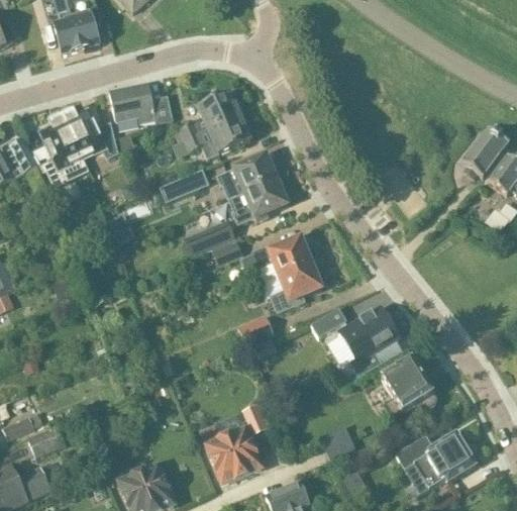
[(54,0),(60,20),(54,21),(63,54),(81,47),(72,16),(68,0),(54,0)]
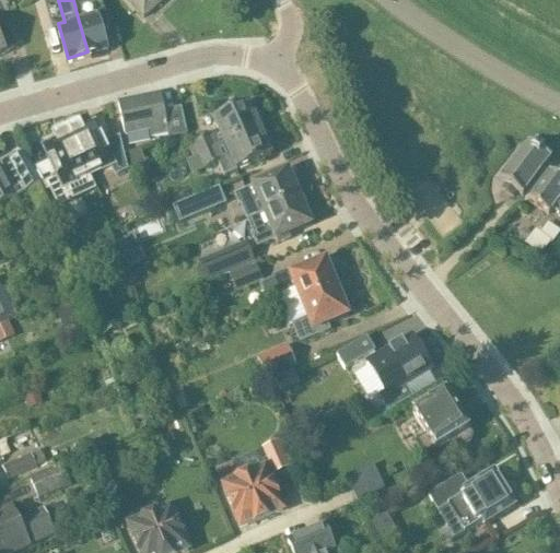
[(73,0),(78,18),(88,51),(108,46),(102,26),(109,24),(102,0),(73,0)]
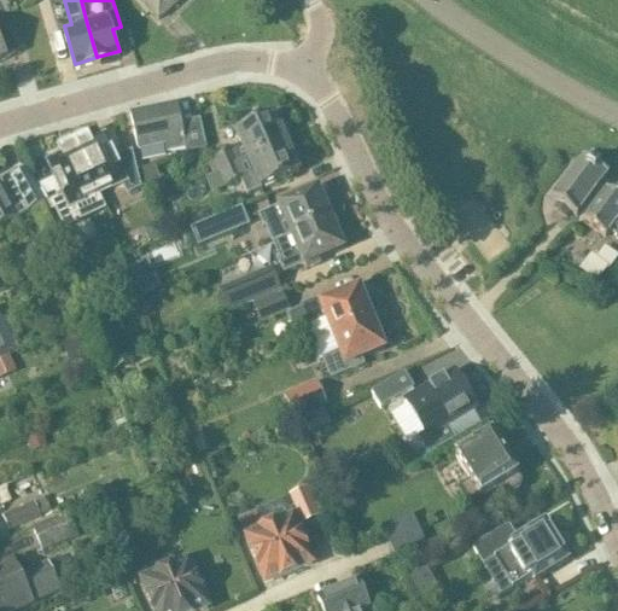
[(147,0),(159,13),(174,0),(147,0)]
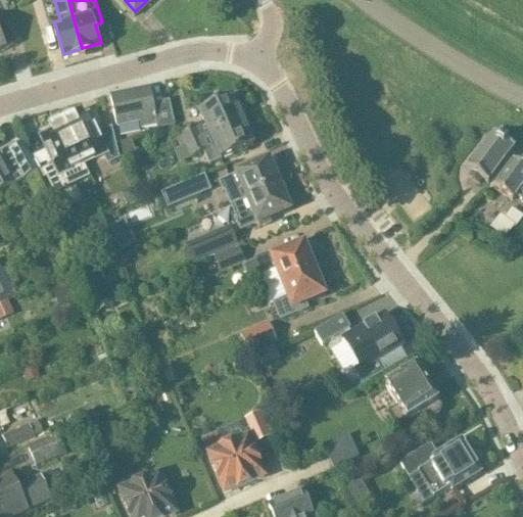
[(0,1),(0,47),(6,45),(5,44),(17,38),(0,1)]
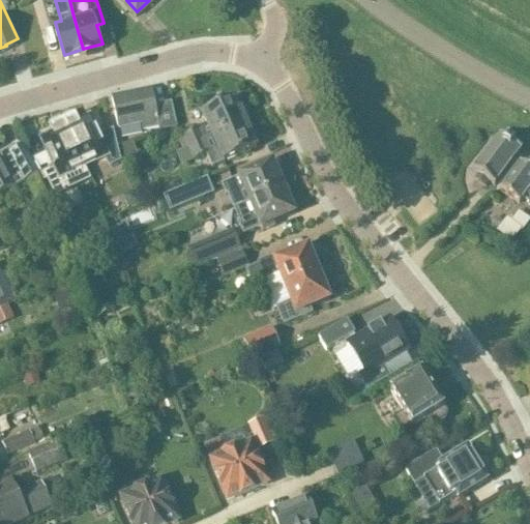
[(152,84),(112,92),(118,123),(141,118),(143,125),(159,121),(160,124),(162,124),(176,121),(172,98),(156,102),(152,84)]
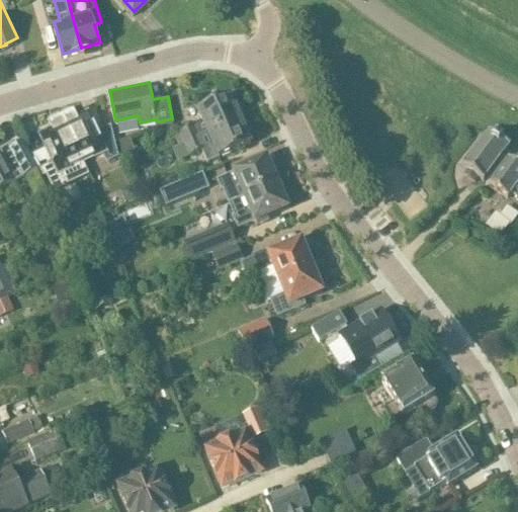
[(195,119),(178,128),(184,141),(208,130),(241,115),(231,91),(197,105),(202,116),(195,119)]
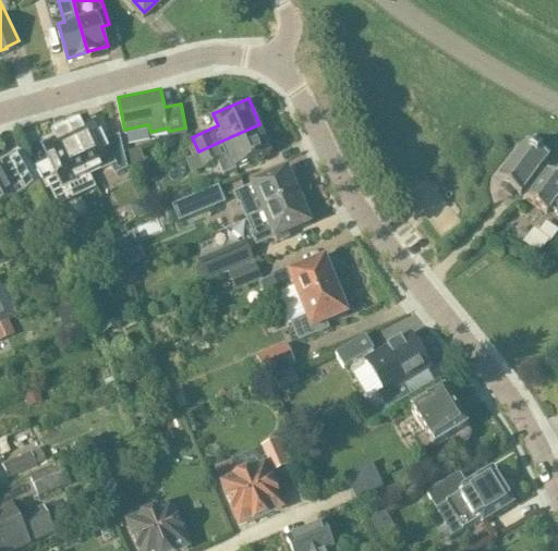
[(80,119),(69,123),(89,169),(112,158),(117,167),(128,161),(120,132),(104,139),(94,119),(82,124),(80,119)]
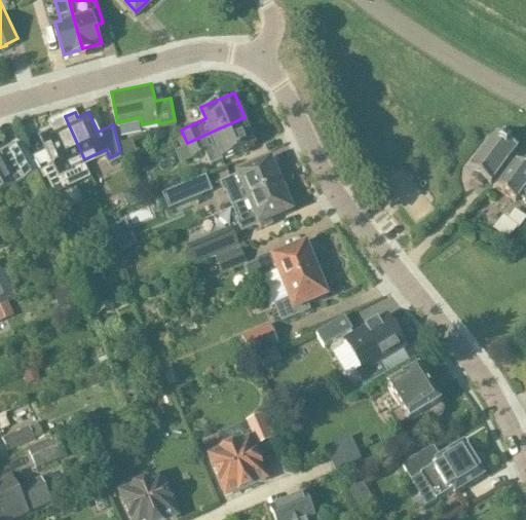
[(54,128),(43,134),(47,143),(59,166),(47,172),(55,188),(90,172),(84,159),(65,116),(51,122),(54,128)]
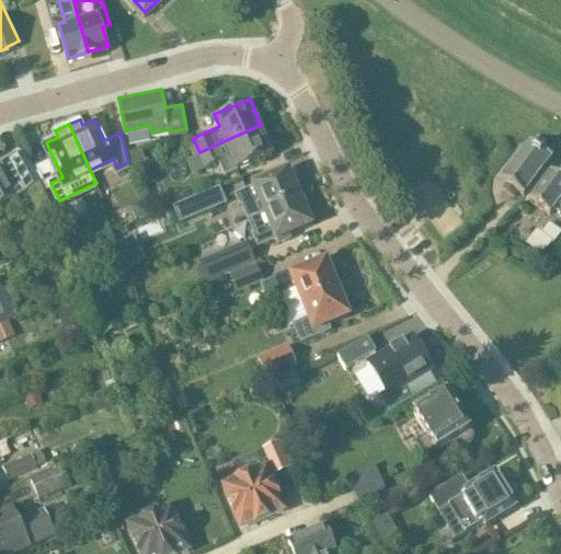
[(226,140),(199,152),(205,165),(220,159),(226,171),(238,166),(273,151),(261,125),(226,140)]
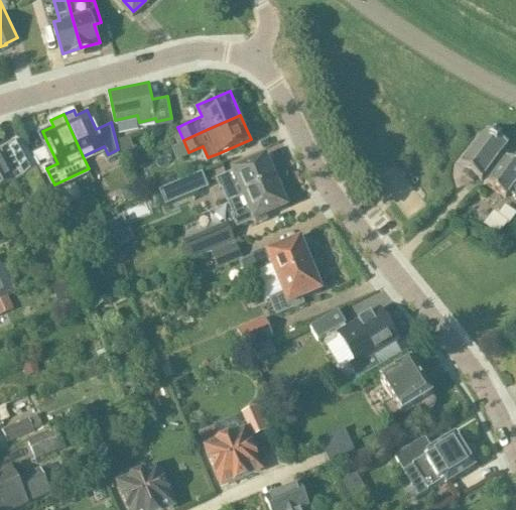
[(477,171),(483,176),(509,139),(488,124),(462,161),(467,164),(464,169),(474,176),(477,171)]
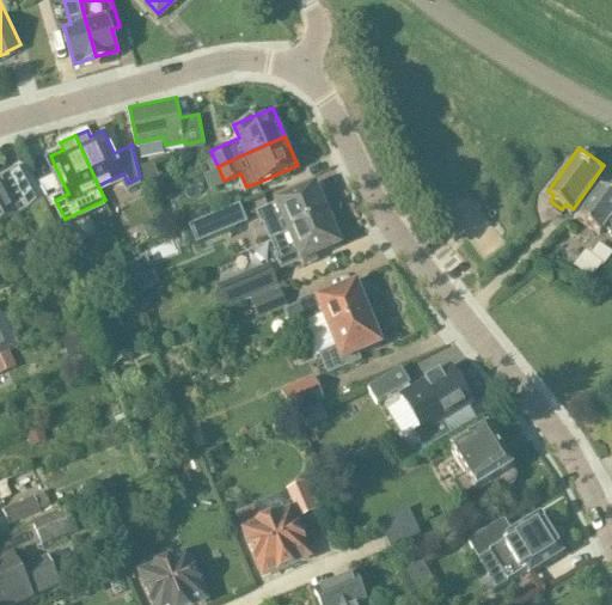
[(0,171),(0,219),(46,195),(28,163),(20,166),(18,162),(0,171)]
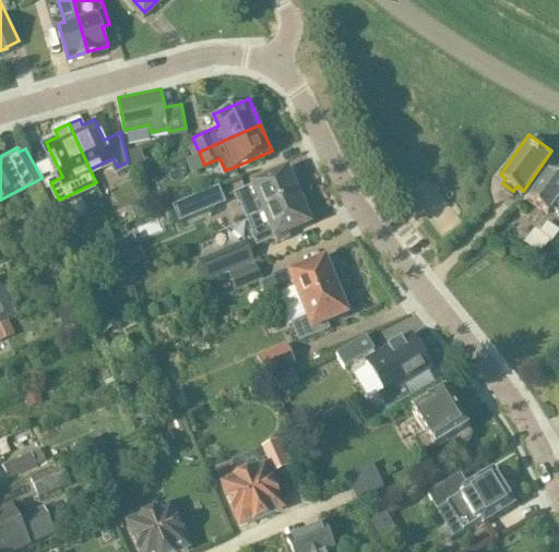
[(252,182),(234,190),(246,216),(247,215),(262,210),(299,193),(298,191),(299,187),(297,181),(293,179),(287,167),(265,176),(264,172),(251,179),(252,182)]
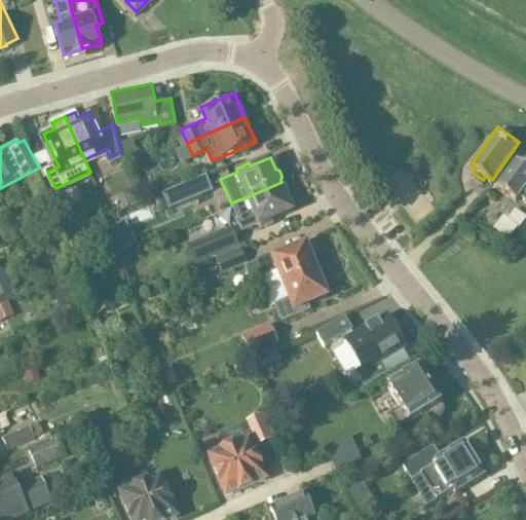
[(525,163),(517,157),(498,183),(516,196),(519,192),(525,196),(525,194),(525,163)]
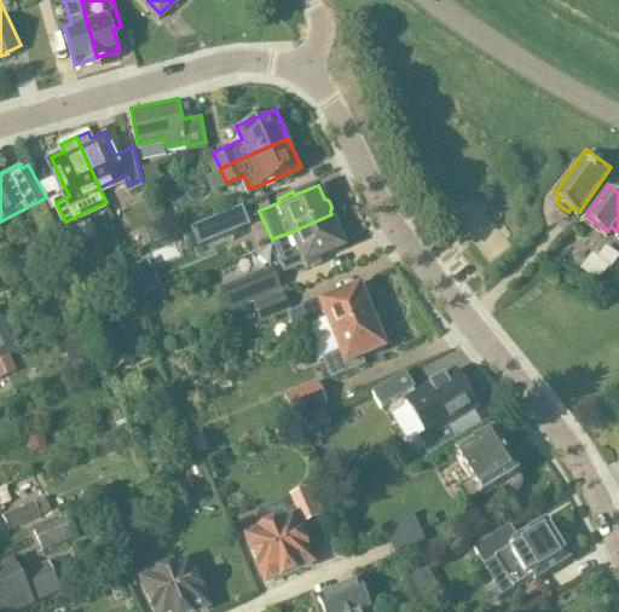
[(231,208),(192,224),(200,241),(213,235),(237,224),(231,208)]
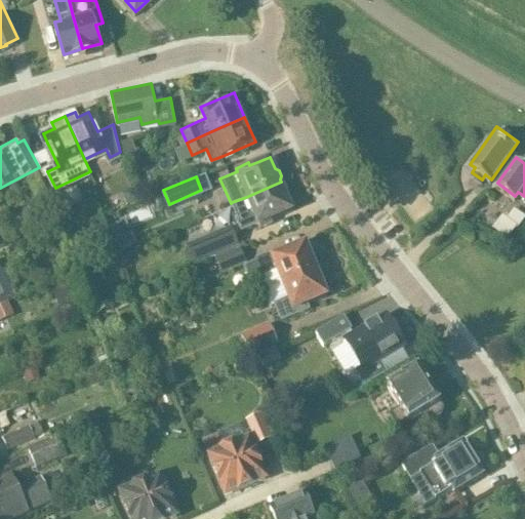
[(246,197),(232,202),(237,213),(235,214),(241,229),(256,222),(292,206),(281,182),(246,197)]
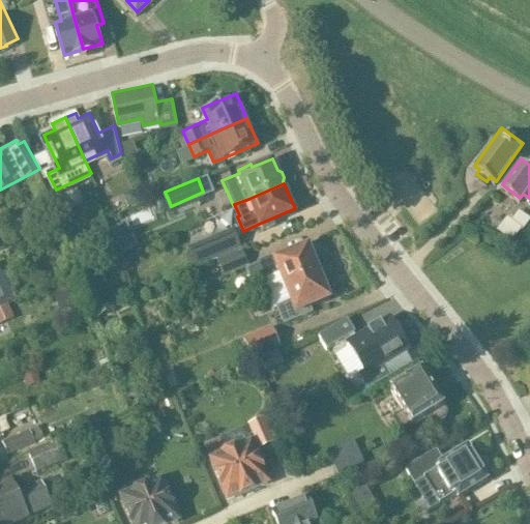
[(135,185),(122,191),(127,202),(140,198),(135,185)]
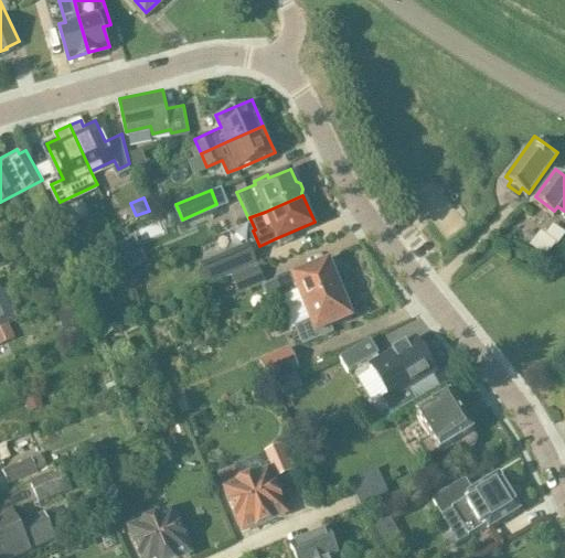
[(555,237),(556,238),(564,228),(552,220),(544,229),(555,237)]
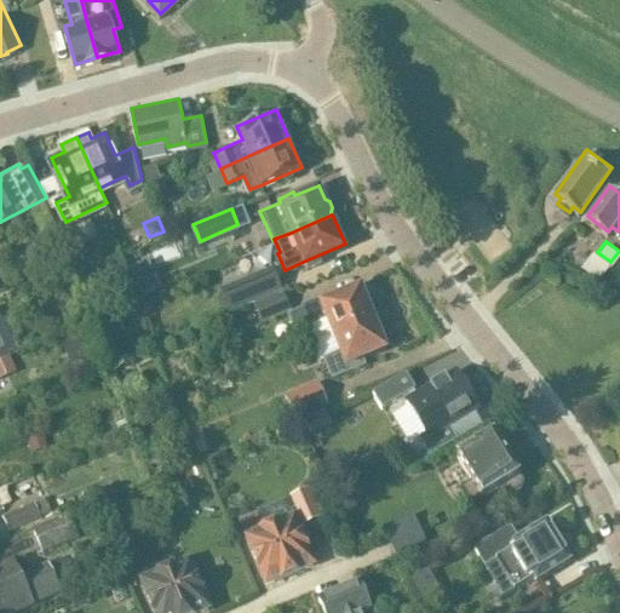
[(257,294),(258,298),(285,286),(274,261),(220,282),(230,307),(257,294)]
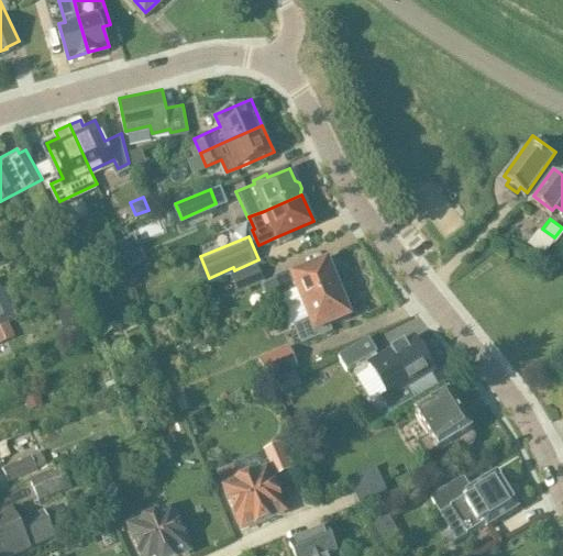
[(141,246),(125,253),(130,264),(146,256),(141,246)]
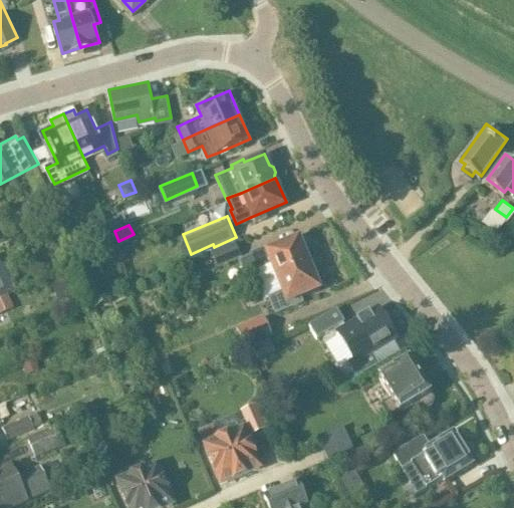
[(252,266),(258,280),(275,274),(309,260),(299,235),(280,242),(278,237),(250,249),(256,265),(252,266)]
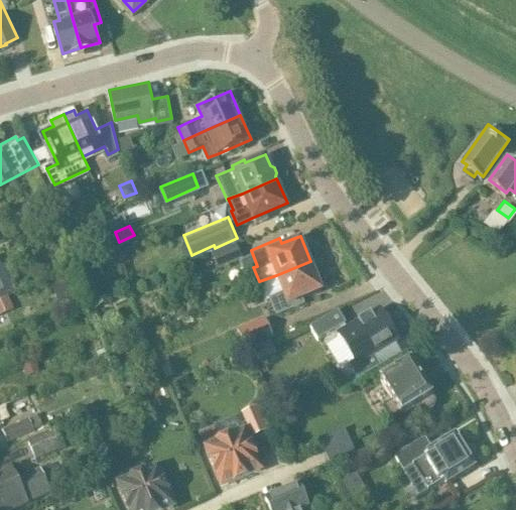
[(237,238),(215,248),(220,262),(243,252),(237,238)]
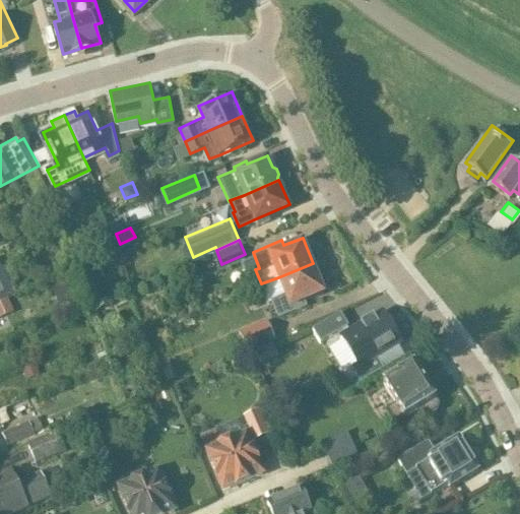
[(8,260),(0,263),(0,286),(16,280),(8,260)]
